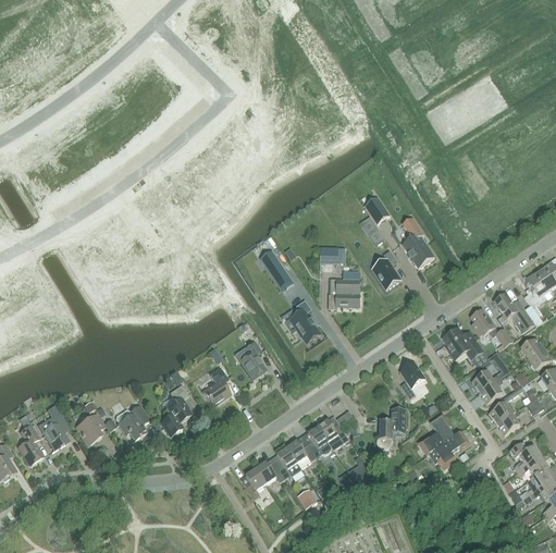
[(380,0),(393,21),(406,13),(402,7),(408,3),(406,0),(380,0)]
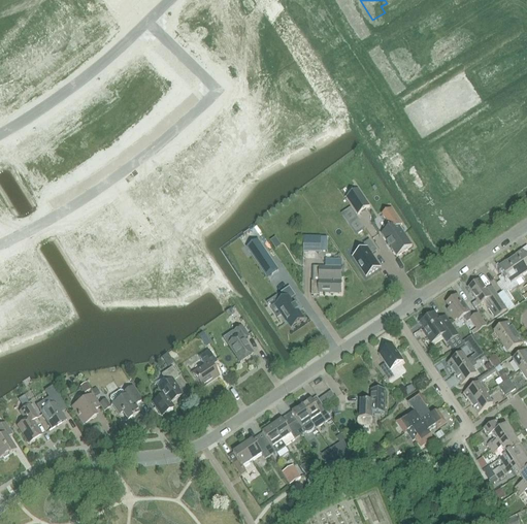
[(476,0),(472,3),(483,19),(493,12),(485,0),(476,0)]
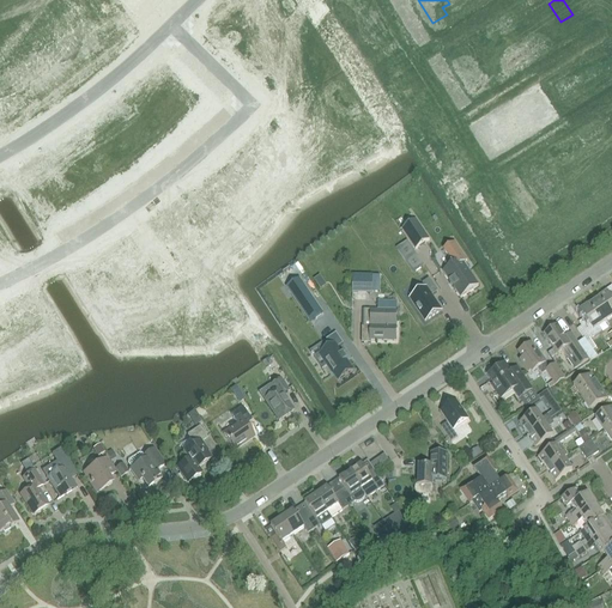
[(549,4),(538,10),(550,29),(561,22),(549,4)]
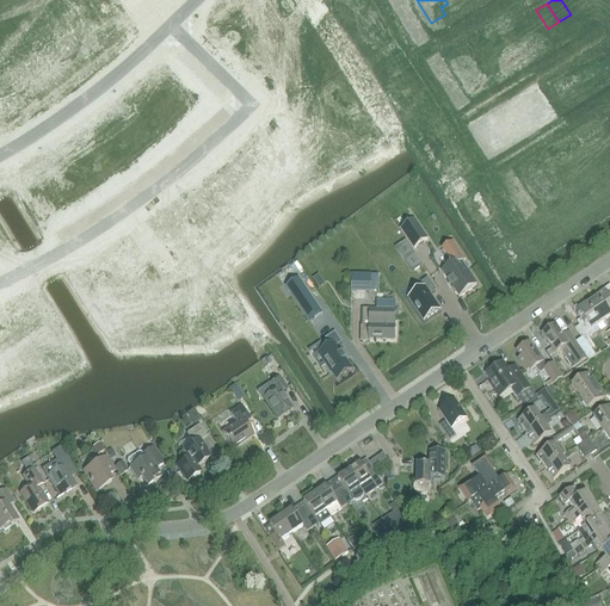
[(536,10),(525,17),(537,35),(548,29),(536,10)]
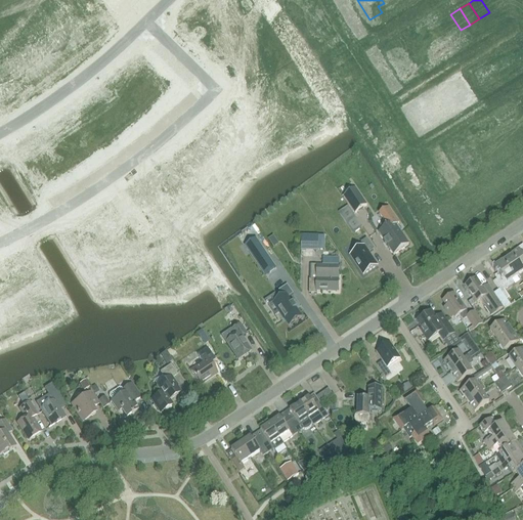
[(287,10),(269,20),(275,31),(293,19),(287,10)]
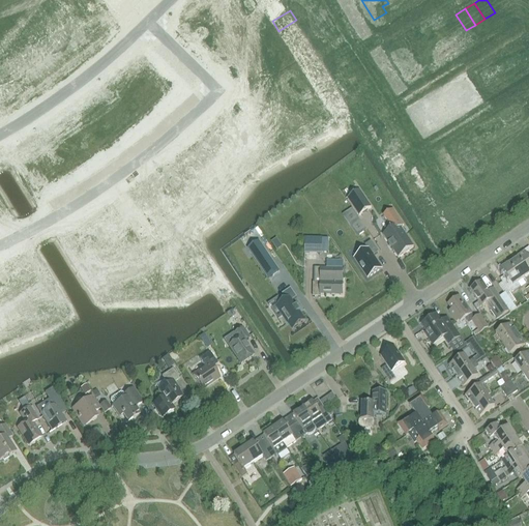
[(456,15),(446,21),(457,36),(466,30),(456,15)]
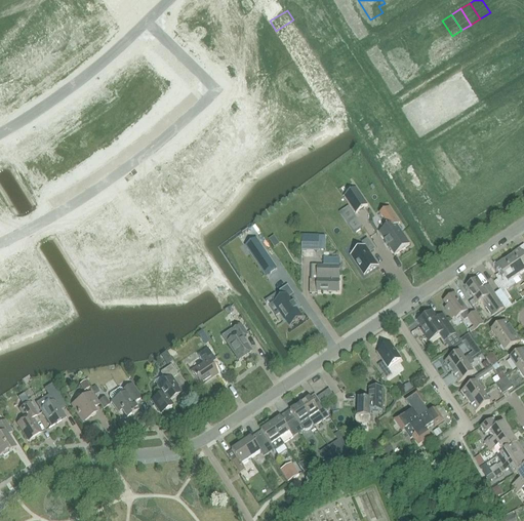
[(293,19),(276,31),(282,40),(299,29),(293,19)]
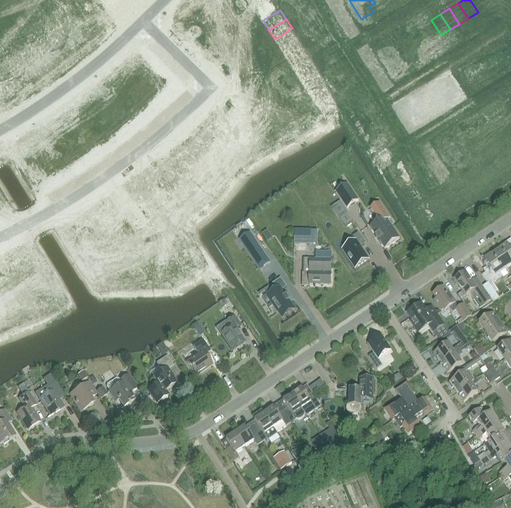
[(431,20),(422,25),(432,41),(441,35),(431,20)]
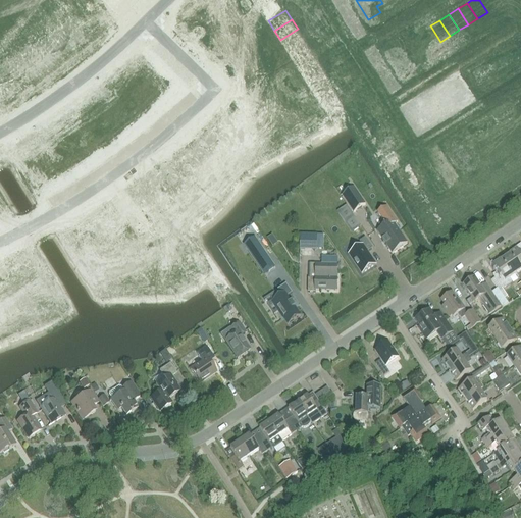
[(430,26),(421,32),(430,48),(440,42),(430,26)]
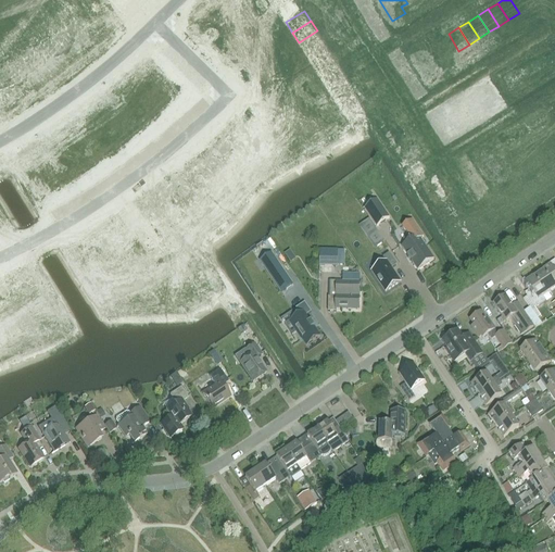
[(317,30),(299,42),(304,52),(323,40),(317,30)]
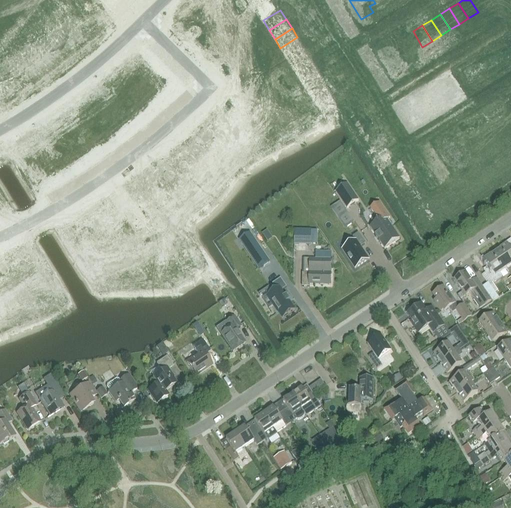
[(413,31),(404,37),(413,52),(422,47),(413,31)]
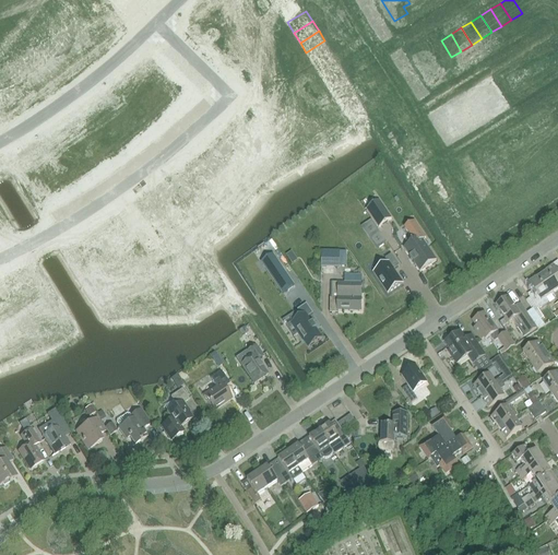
[(547,39),(536,46),(545,60),(556,52),(547,39)]
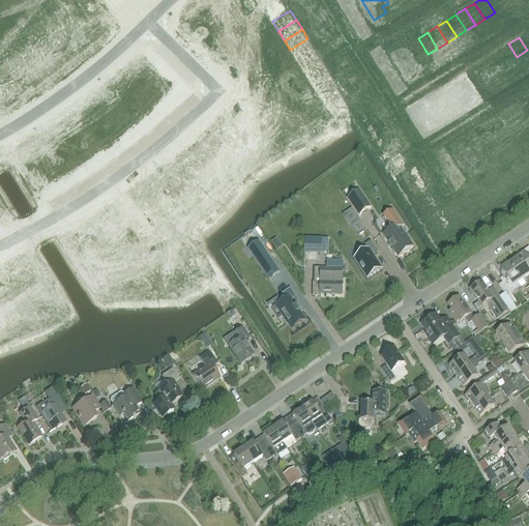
[(307,38),(290,50),(296,59),(314,49),(307,38)]
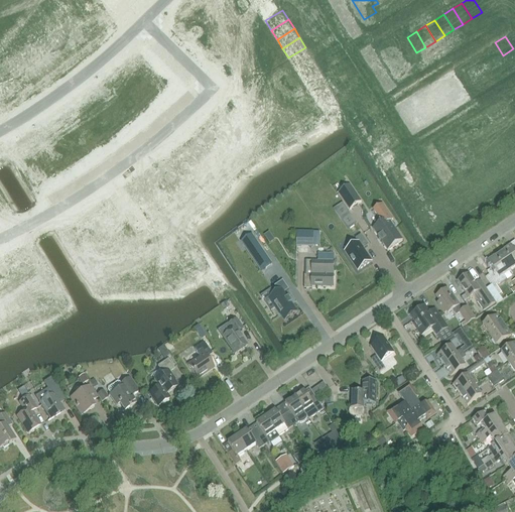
[(407,37),(397,43),(407,58),(416,52),(407,37)]
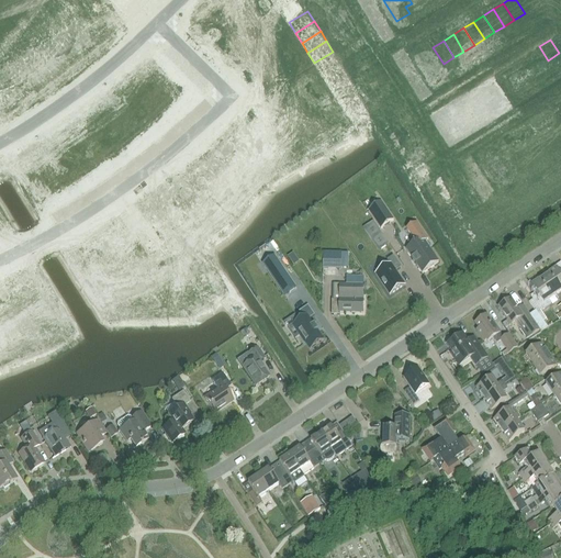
[(539,46),(528,53),(537,67),(548,60),(539,46)]
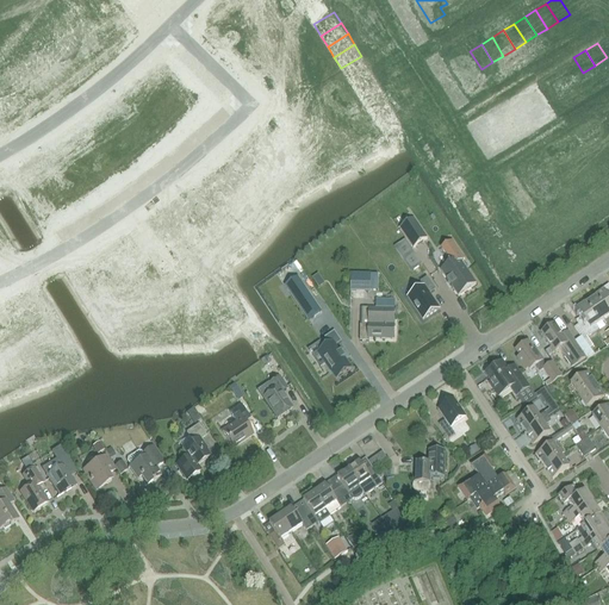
[(470,51),(459,58),(470,76),(482,69),(470,51)]
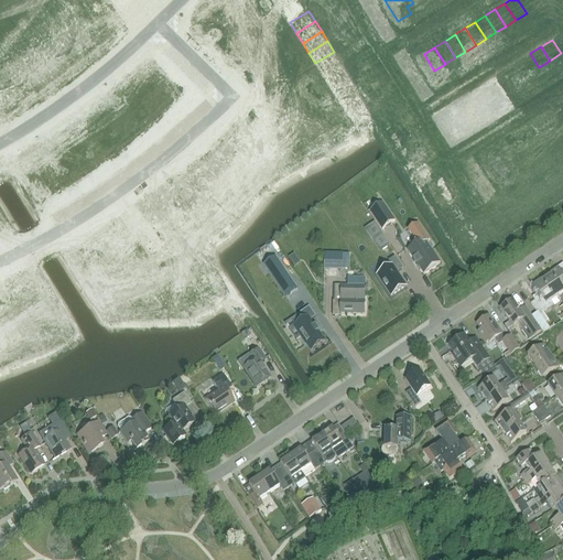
[(334,52),(315,63),(322,74),(340,62),(334,52)]
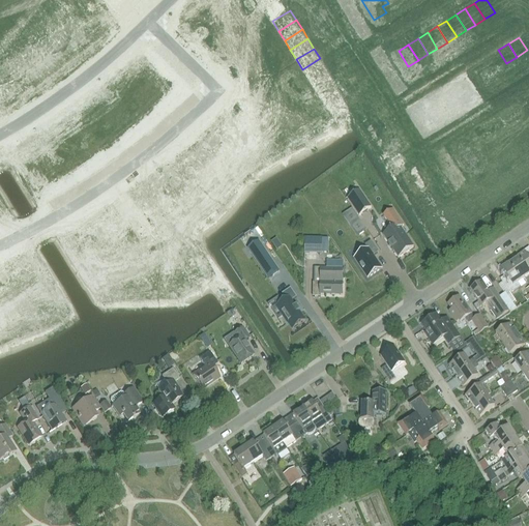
[(498,50),(489,56),(497,69),(506,63),(498,50)]
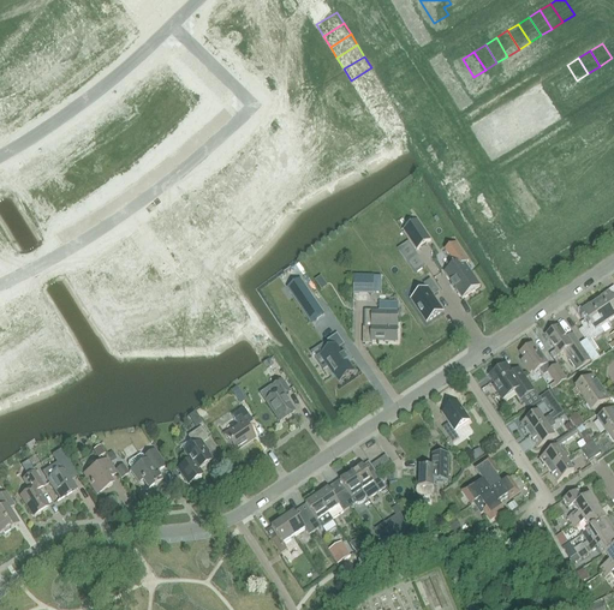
[(613,61),(612,58),(600,66),(609,81),(613,77),(613,61)]
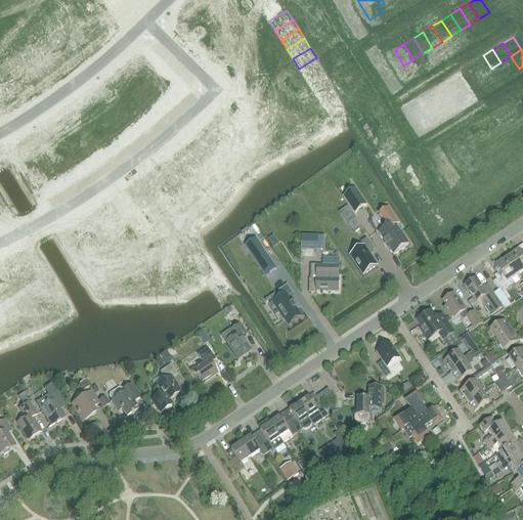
[(19,71),(18,71),(31,89),(40,83),(32,70),(38,67),(31,55),(25,59),(28,65),(19,71)]
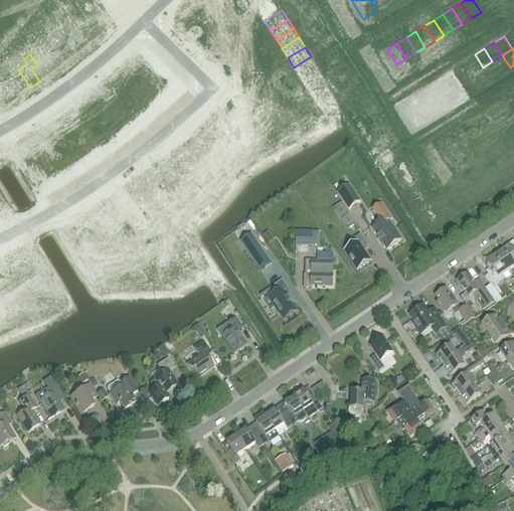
[(475,54),(465,61),(473,73),(483,67),(475,54)]
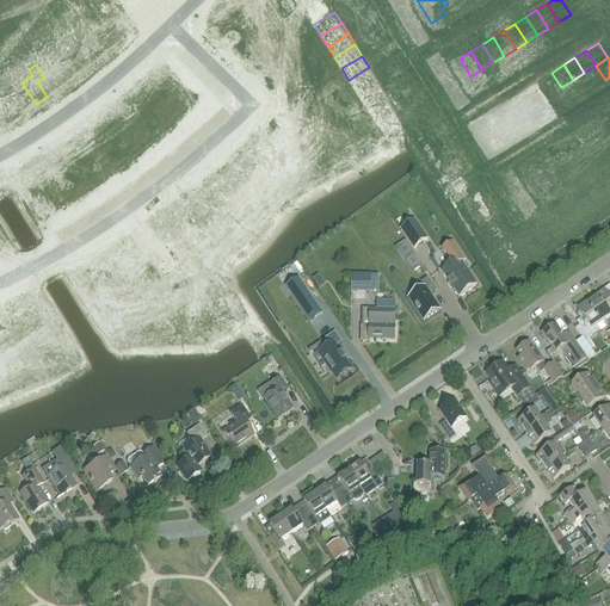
[(596,66),(584,73),(593,87),(605,80),(596,66)]
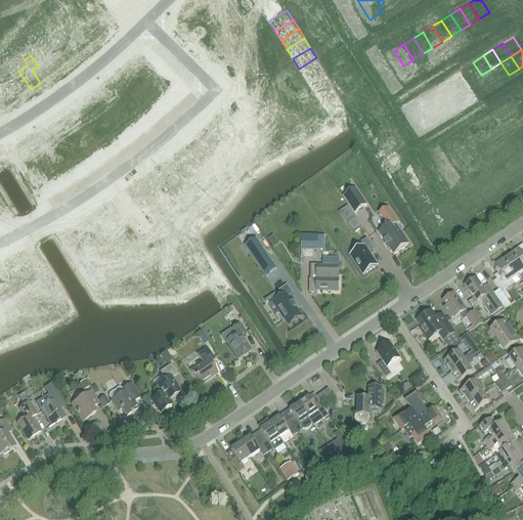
[(500,62),(491,69),(498,81),(509,75),(500,62)]
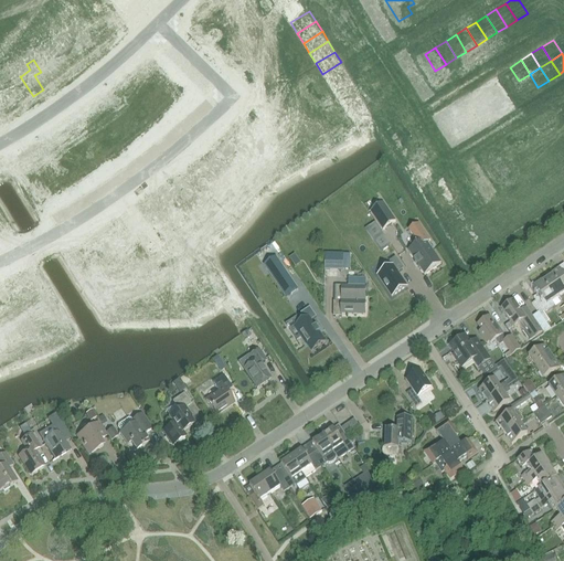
[(138,74),(129,82),(145,98),(153,91),(138,74)]
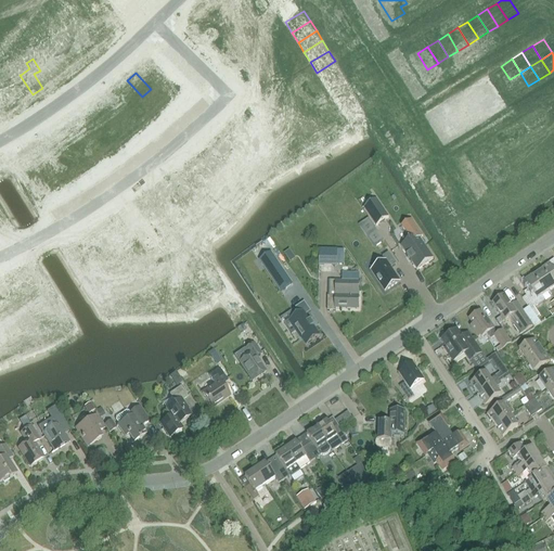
[(520,73),(510,79),(517,93),(528,86),(520,73)]
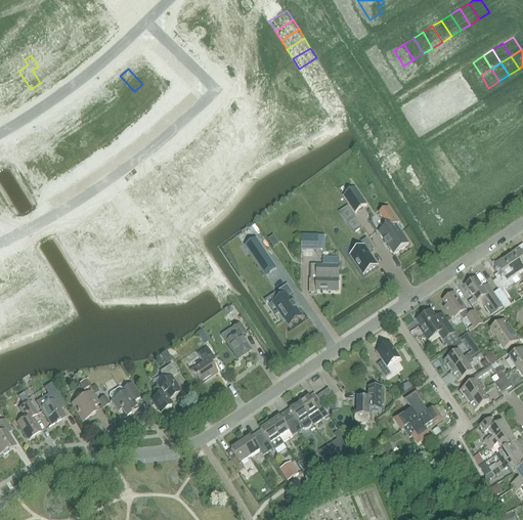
[(6,72),(0,76),(7,86),(13,83),(22,96),(31,89),(18,71),(9,77),(6,72)]
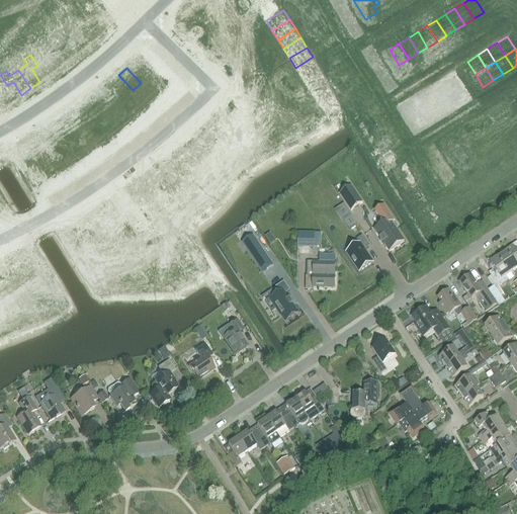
[(118,75),(110,82),(123,97),(133,90),(118,75)]
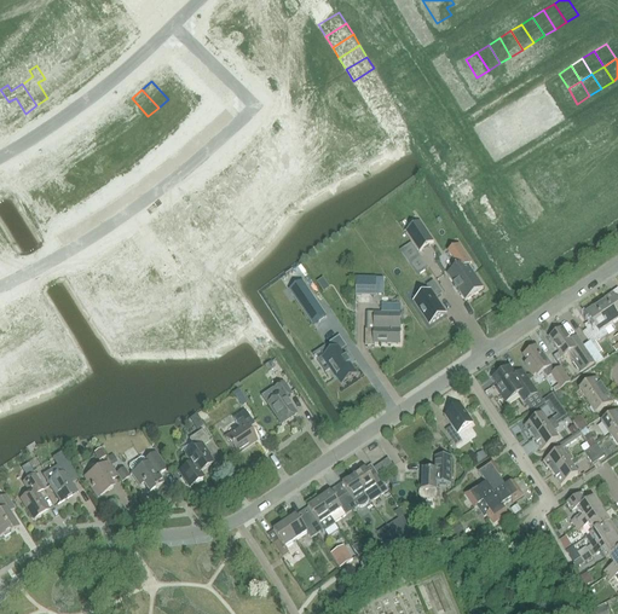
[(617,128),(616,126),(605,132),(617,151),(617,150),(617,128)]
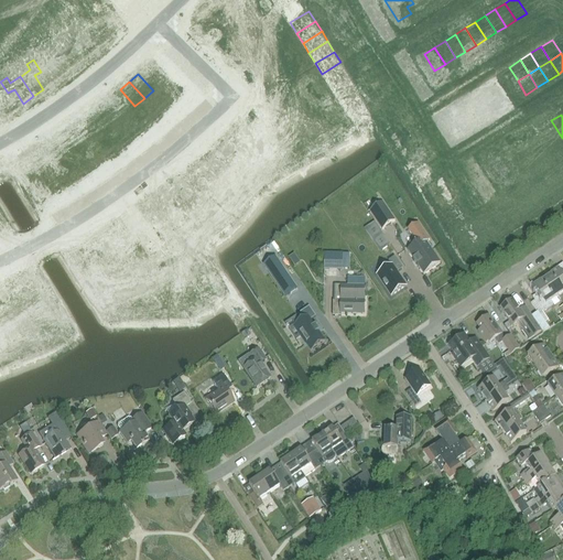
[(551,120),(541,127),(551,144),(562,138),(551,120)]
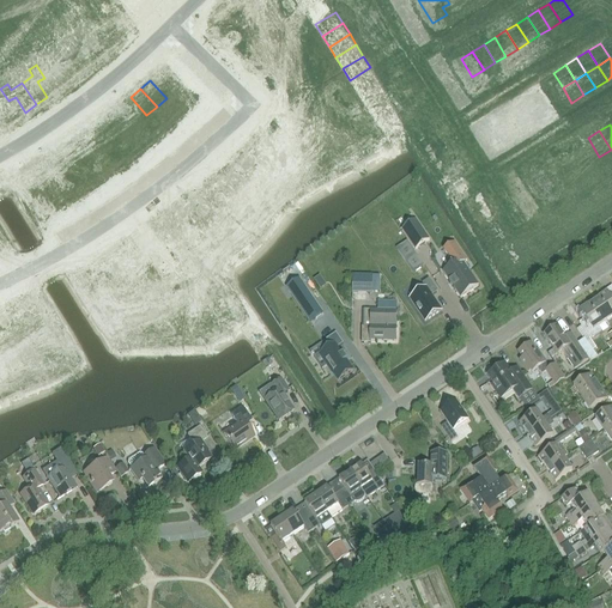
[(588,138),(577,145),(588,163),(599,157),(588,138)]
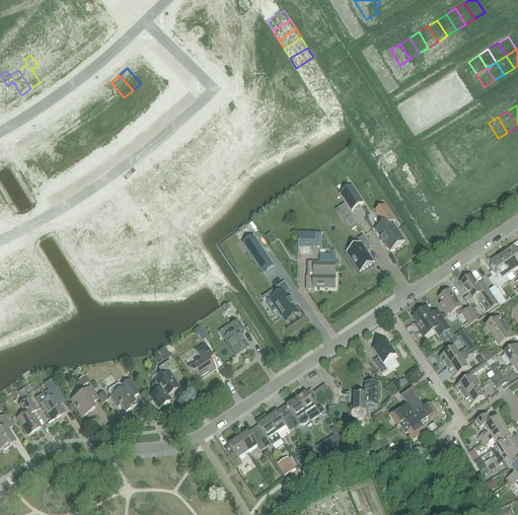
[(489,123),(478,129),(489,144),(498,138),(489,123)]
